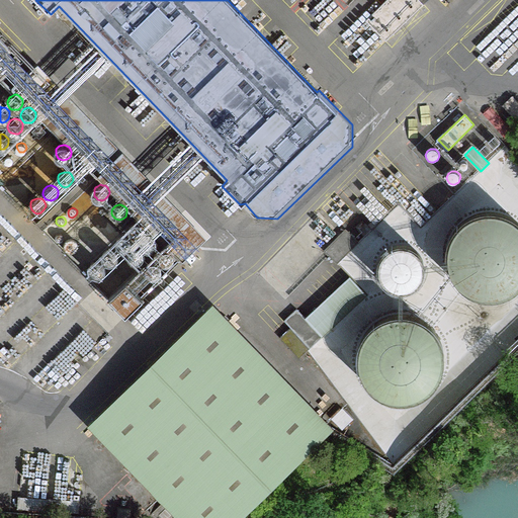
[(138,222),(135,223),(133,225),(132,226),(131,228),(131,231),(132,233),(133,234),(135,236),(139,237),(142,236),(145,234),(146,231),(146,228),(146,226),(144,224),(142,223),(140,222),(138,222)]
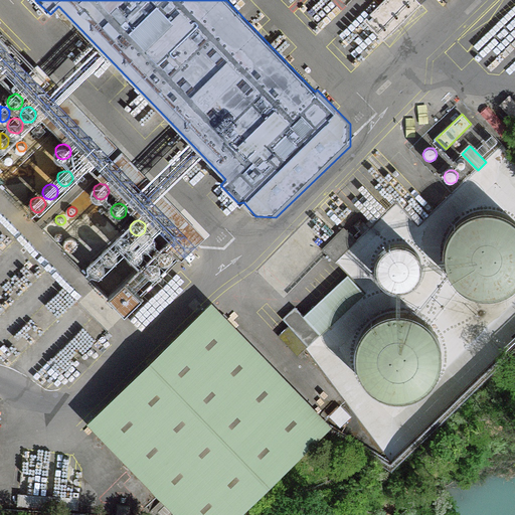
[(514,223),(502,224),(488,229),(478,239),(471,251),(468,264),(470,277),(475,289),(482,297),(492,304),(502,308),(514,308),(514,223)]
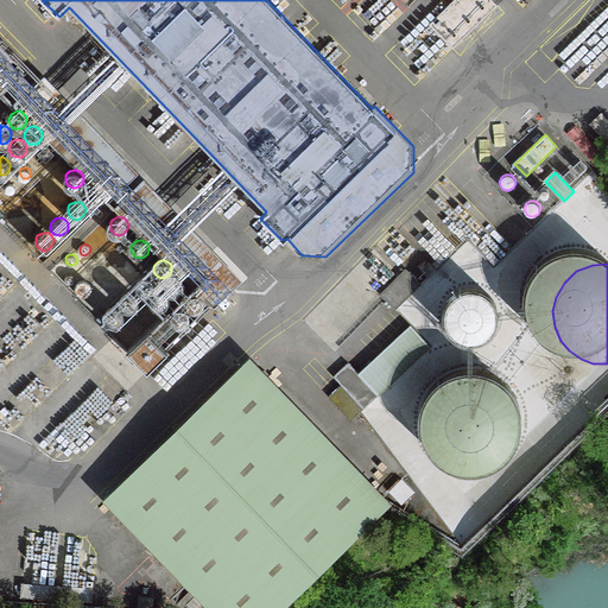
[(397,310),(420,284),(405,270),(381,296),(397,310)]
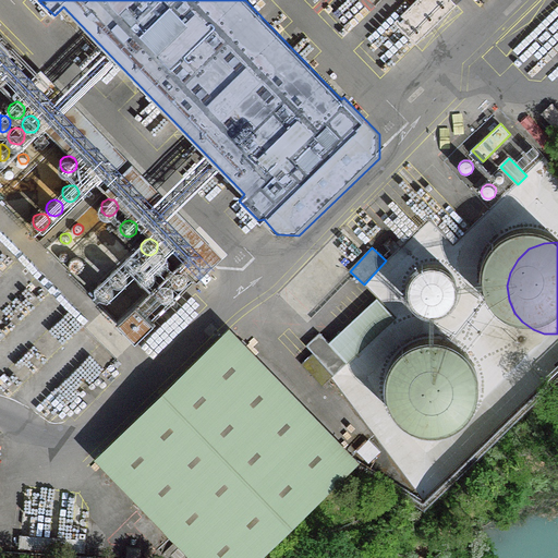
[(69,254),(67,252),(63,252),(60,253),(59,255),(59,258),(61,261),(63,262),(67,262),(69,259),(70,257),(69,254)]
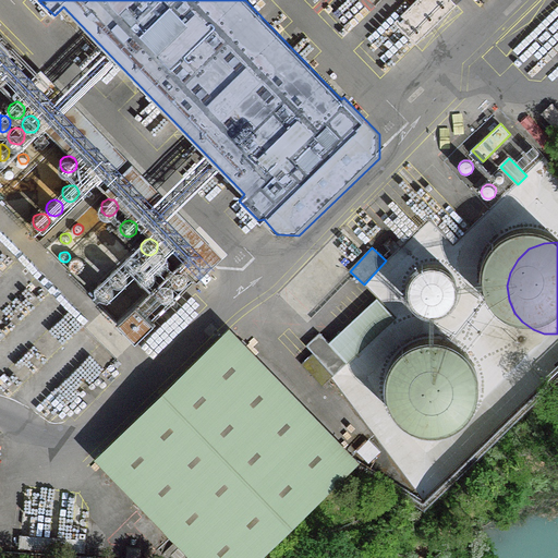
[(161,252),(158,254),(156,255),(155,257),(155,259),(155,262),(155,264),(157,266),(158,268),(162,269),(166,268),(169,265),(171,262),(171,259),(170,257),(168,255),(167,253),(164,253),(161,252)]
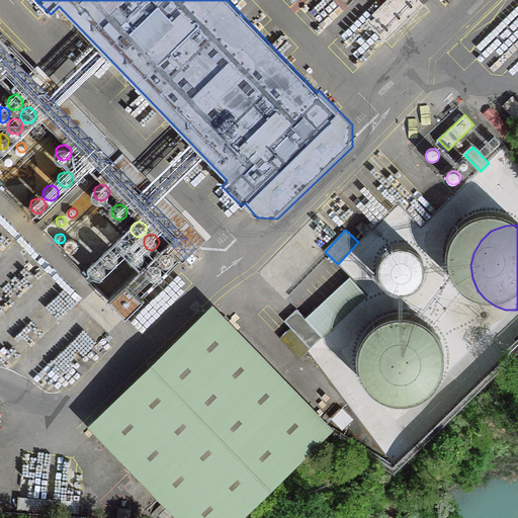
[(124,235),(121,236),(119,238),(118,239),(117,242),(117,244),(118,246),(119,248),(121,249),(125,250),(128,249),(132,247),(133,244),(133,241),(133,240),(131,237),(128,236),(126,235),(124,235)]
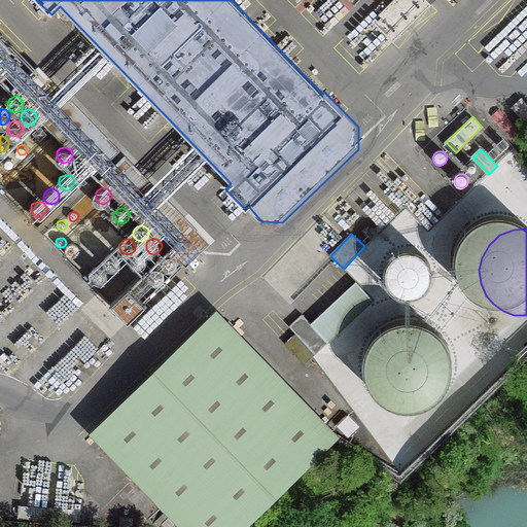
[(75,244),(71,243),(68,245),(66,249),(66,252),(68,255),(71,257),(73,257),(78,254),(79,250),(79,247),(77,245),(75,244)]
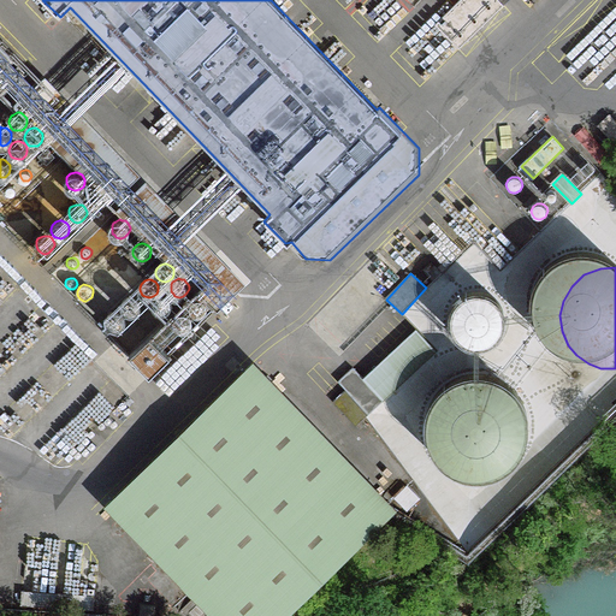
[(163,294),(159,295),(157,297),(155,298),(154,301),(154,304),(155,307),(157,308),(159,311),(164,312),(167,311),(171,308),(172,304),(172,301),(172,298),(170,296),(167,295),(165,294),(163,294)]
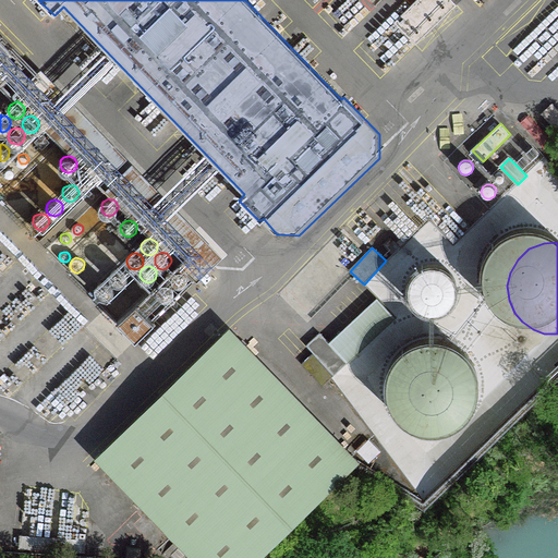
[(119,267),(114,268),(112,270),(111,271),(111,274),(111,277),(112,279),(113,280),(116,282),(119,283),(122,282),(126,280),(128,277),(128,274),(126,271),(125,269),(123,268),(121,267),(119,267)]
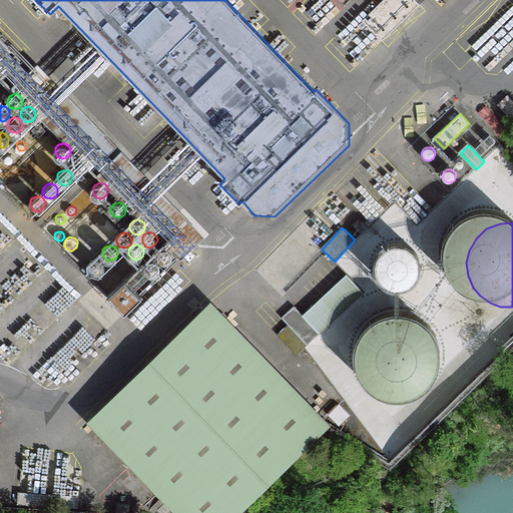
[(166,247),(163,248),(161,250),(160,252),(159,254),(159,257),(160,259),(161,261),(163,262),(167,263),(170,263),(173,260),(174,257),(174,254),(174,252),(172,249),(170,248),(168,247),(166,247)]
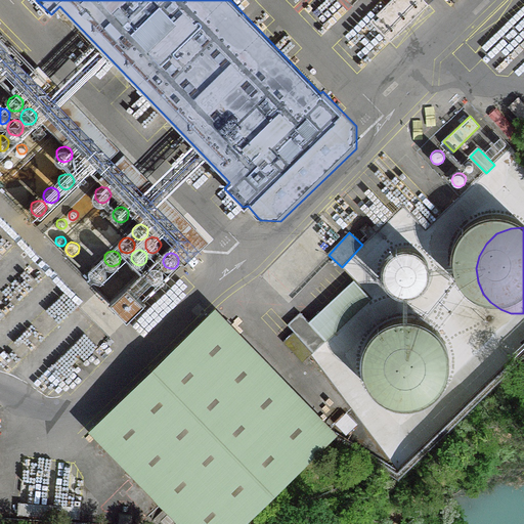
[(436,261),(428,260),(419,263),(410,269),(406,276),(405,287),(408,295),(412,300),(421,306),(430,307),(439,305),(446,299),(450,293),(452,284),(450,274),(444,266),(436,261)]
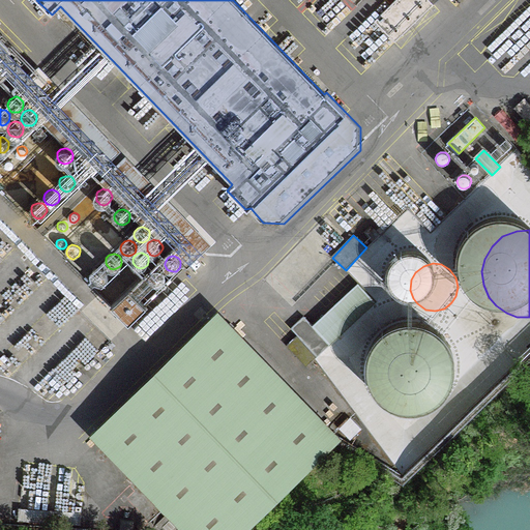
[(99,266),(96,267),(94,269),(93,271),(92,273),(92,275),(93,277),(94,280),(96,281),(100,282),(104,282),(107,278),(108,275),(108,273),(108,271),(106,268),(104,267),(101,266),(99,266)]
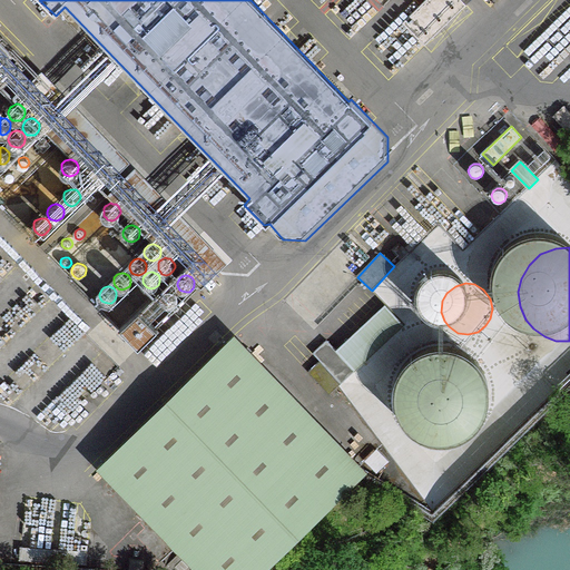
[(170,288),(167,290),(165,292),(164,293),(163,296),(163,298),(164,301),(165,303),(167,304),(172,305),(175,304),(178,302),(179,298),(179,295),(179,294),(177,291),(176,290),(173,288),(170,288)]
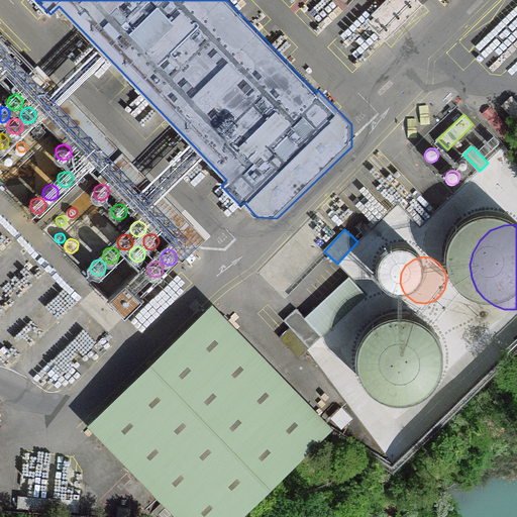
[(367,295),(349,278),(305,319),(322,337),(367,295)]
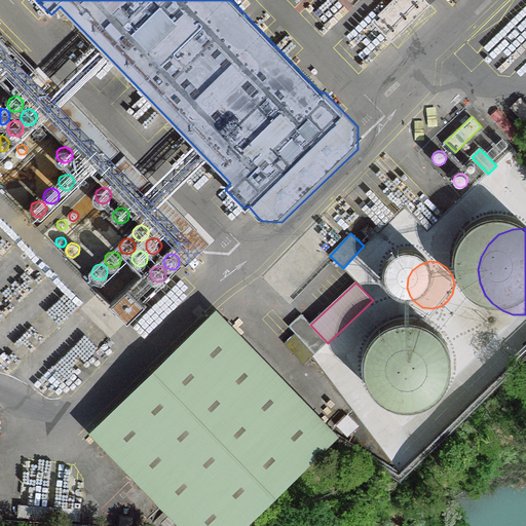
[(130,287),(113,303),(129,321),(147,304),(130,287)]
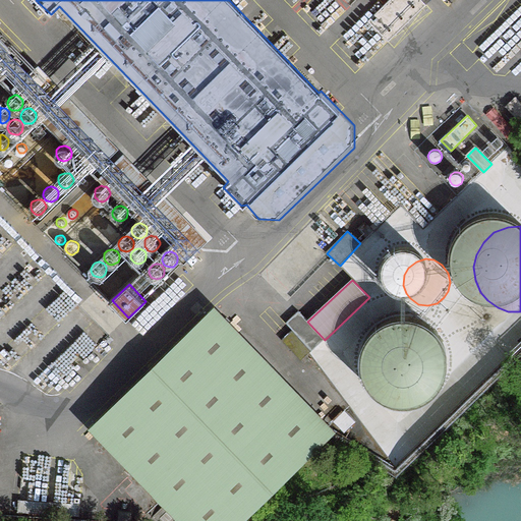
[(325,340),(307,322),(299,312),(287,324),(313,350),(325,340)]
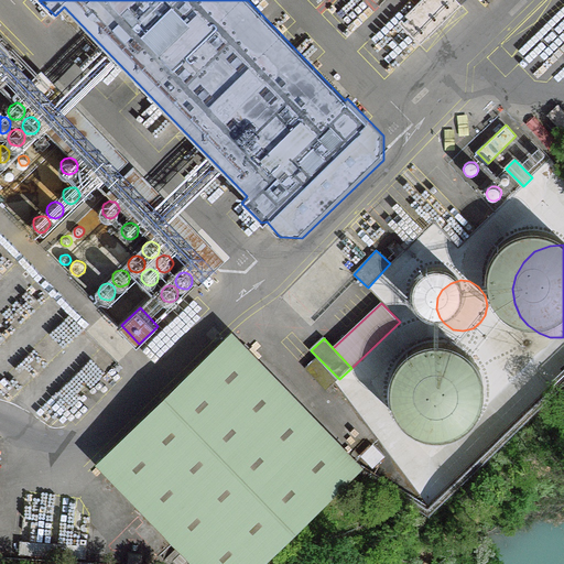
[(270,563),(389,478),(259,345),(123,475),(196,563),(270,563)]
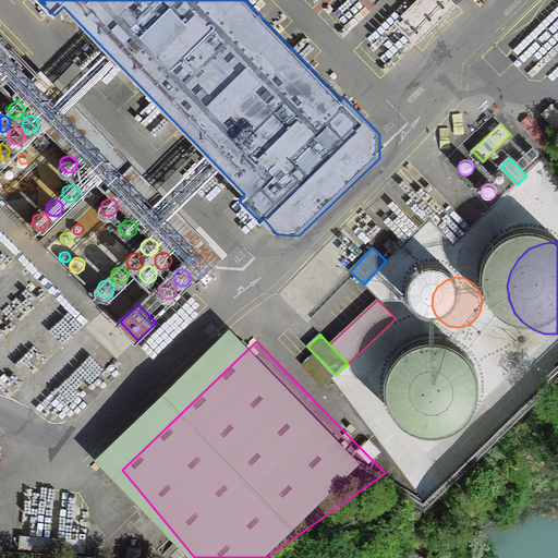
[(449,353),(434,359),(421,370),(411,387),(410,405),(416,423),(428,437),(443,445),(461,446),(477,441),(492,429),(500,414),(502,395),(498,379),(486,364),(470,355),(449,353)]
